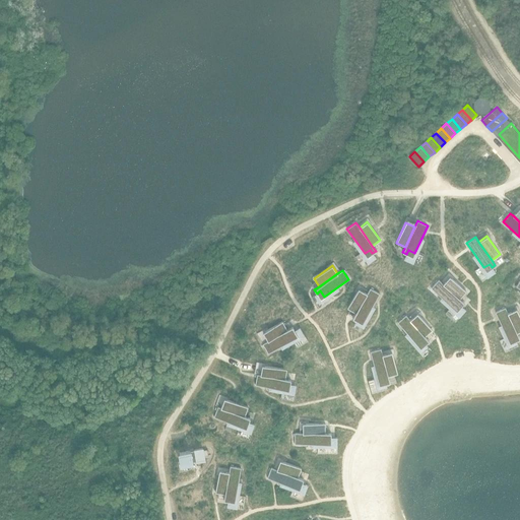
[(449,276),(443,283),(459,299),(466,291),(449,276)]
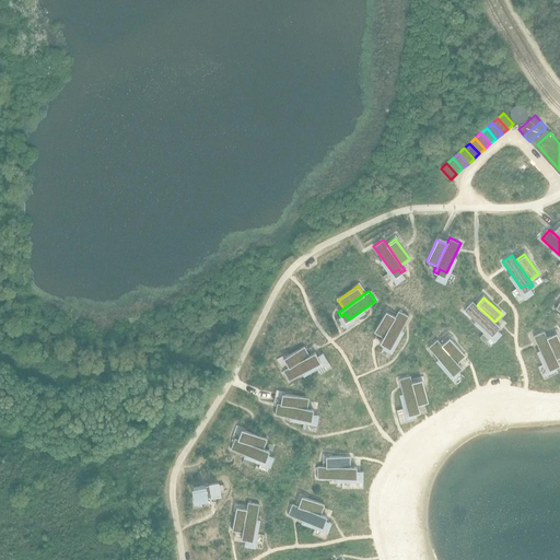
[(471,301),(464,310),(488,331),(493,326),(497,329),(500,326),(494,322),(477,305),(471,301)]
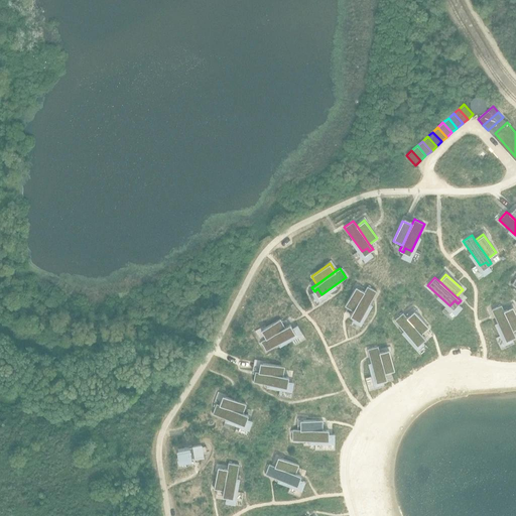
[(356,286),(345,305),(353,310),(364,291),(356,286)]
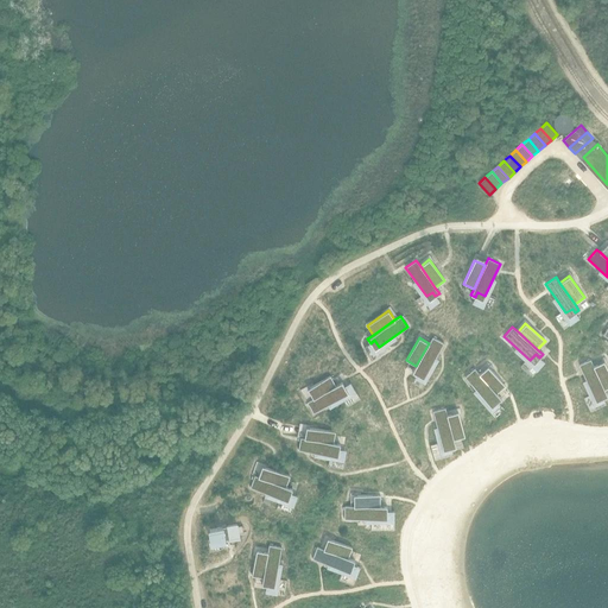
[(416,366),(412,372),(416,374),(419,371),(426,374),(444,343),(432,337),(429,343),(416,366)]
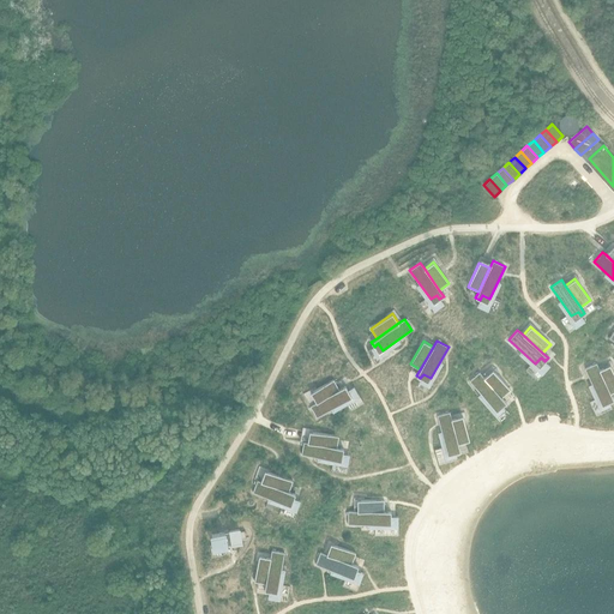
[(596,363),(584,368),(600,401),(607,397),(609,402),(613,399),(611,393),(600,369),(596,363)]
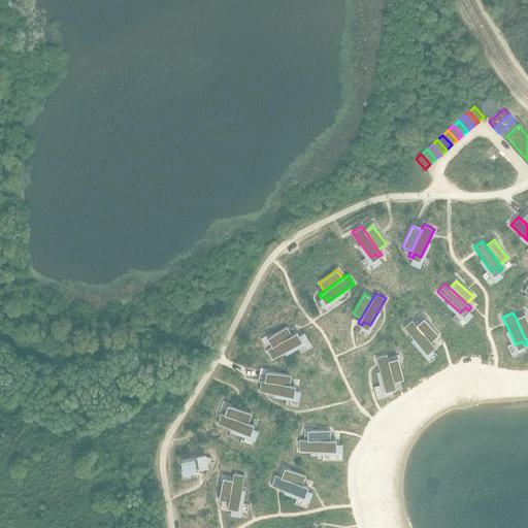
[(527,321),(524,314),(516,318),(525,338),(527,336),(527,321)]
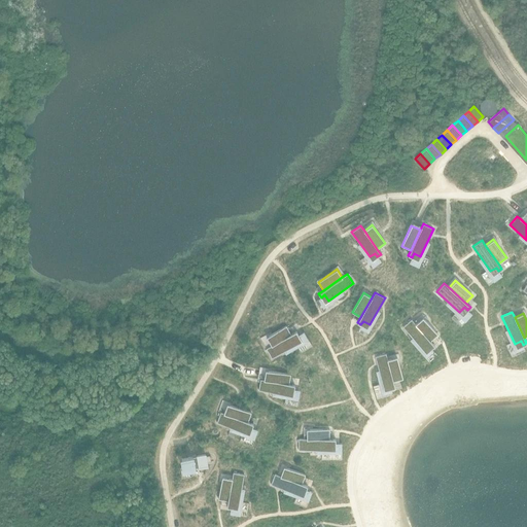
[(422,317),(415,324),(430,341),(437,335),(422,317)]
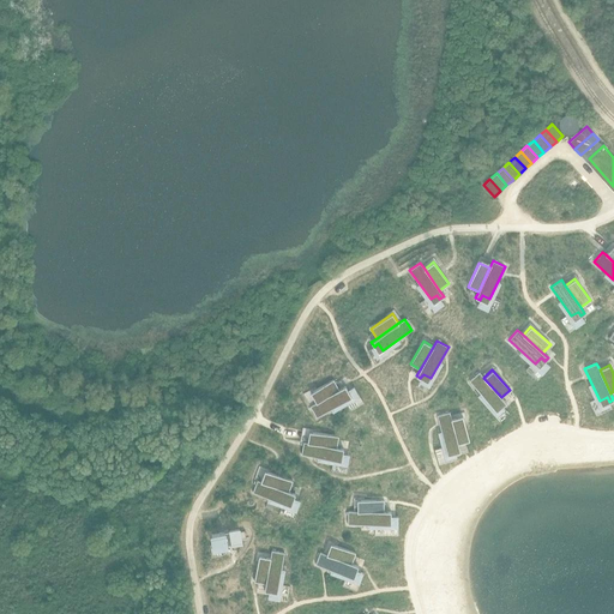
[(479,372),(469,380),(493,408),(499,402),(503,405),(506,403),(501,397),(483,378),(479,372)]
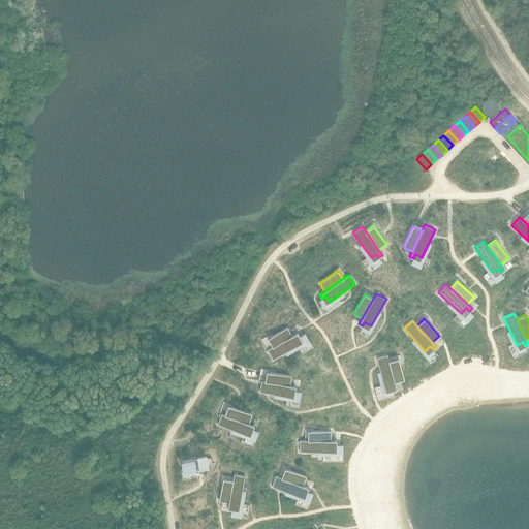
[(287,327),(268,338),(272,347),(292,335),(287,327)]
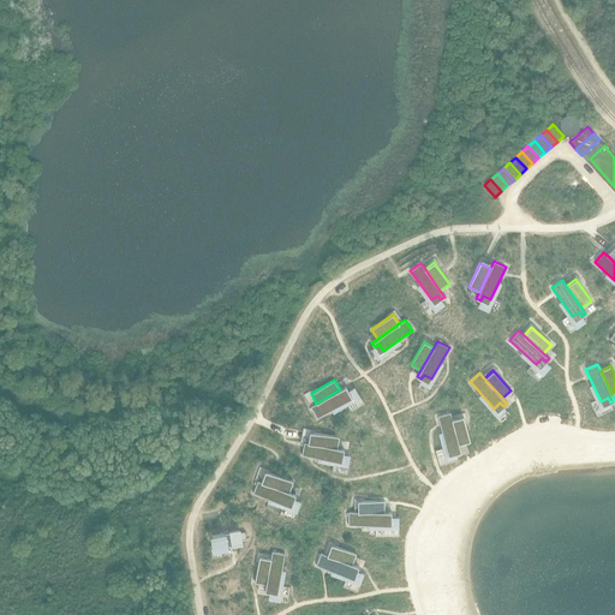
[(316,404),(310,406),(317,418),(347,400),(344,393),(348,390),(346,387),(340,389),(316,404)]
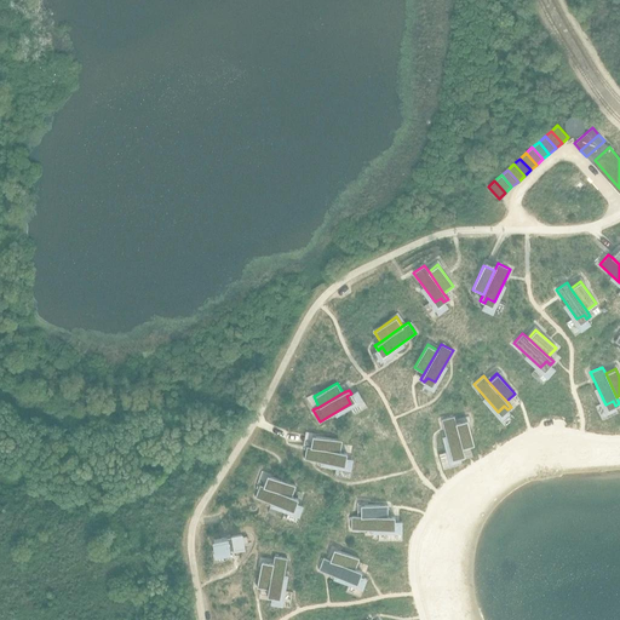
[(454,415),(442,419),(451,454),(458,452),(459,457),(465,455),(463,449),(455,423),(454,415)]
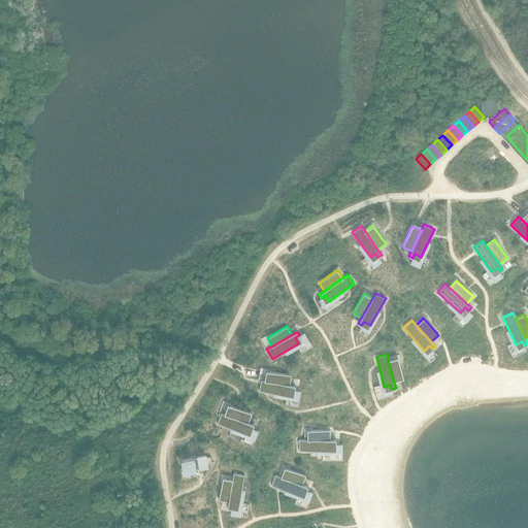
[(398,358),(388,360),(394,383),(403,380),(398,358)]
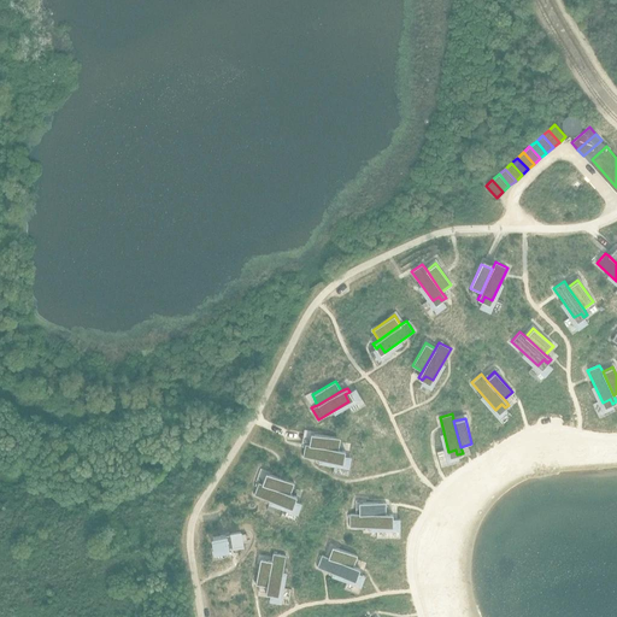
[(311,433),(309,445),(339,450),(340,439),(311,433)]
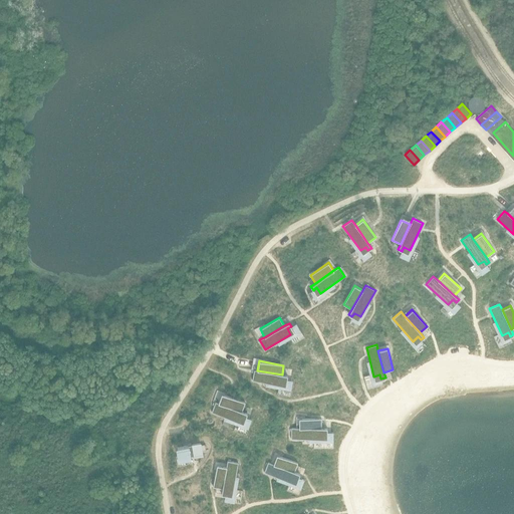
[(254,369),(252,380),(281,386),(282,378),(287,379),(287,375),(282,374),(257,370),(254,369)]
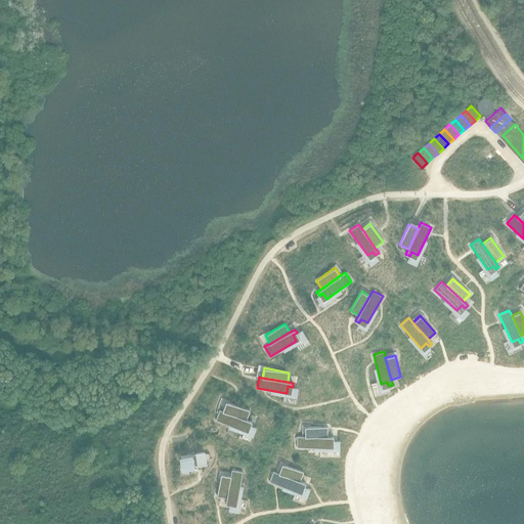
[(225,401),(222,410),(247,420),(250,410),(225,401)]
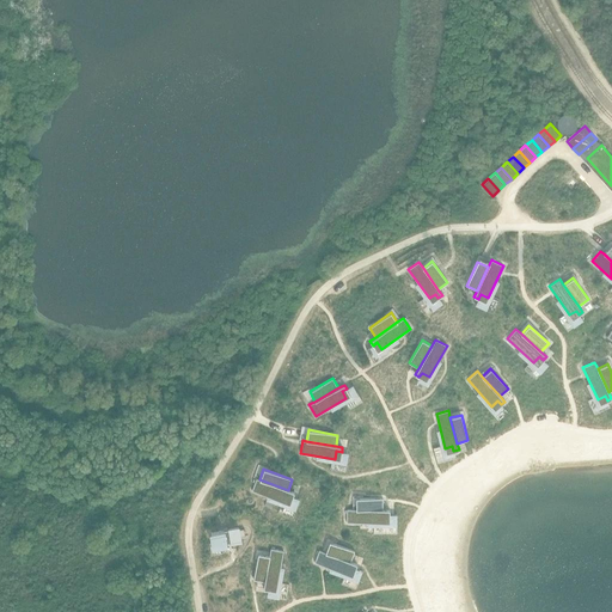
[(256,478),(251,490),(285,503),(288,495),(293,496),(294,493),(288,490),(259,479),(256,478)]
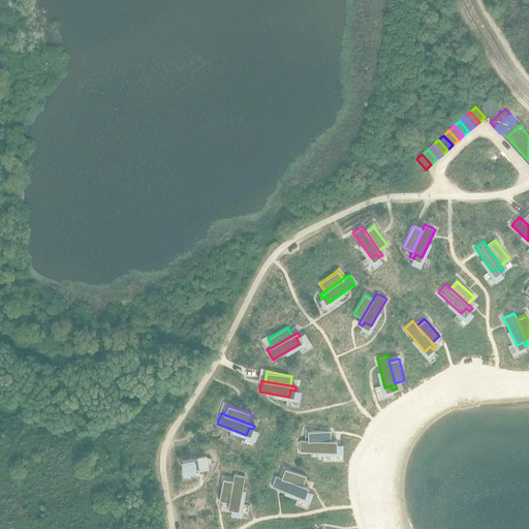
[(331,431),(308,431),(308,440),(331,440),(331,431)]
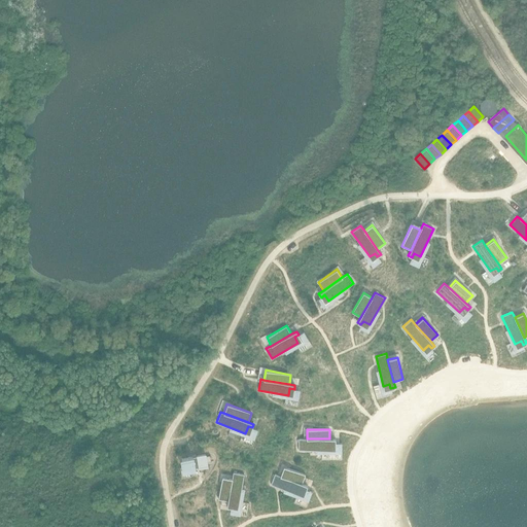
[(307,438),(299,438),(299,450),(331,450),(331,444),(336,444),(336,438),(329,438),(307,438)]
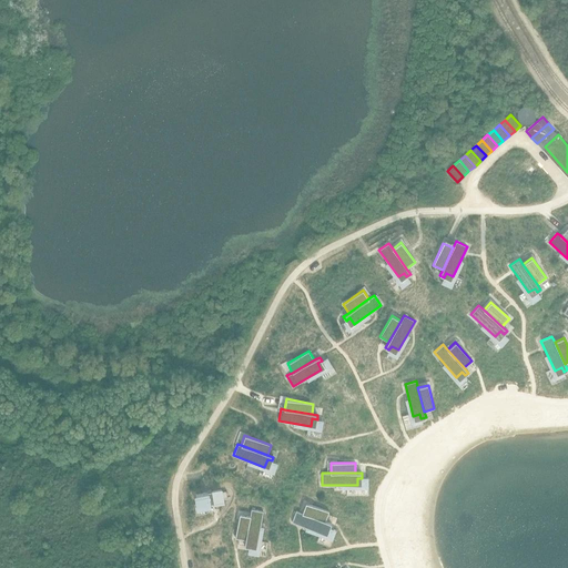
[(221,489),(195,494),(198,506),(210,504),(210,503),(214,501),(215,503),(223,501),(221,489)]
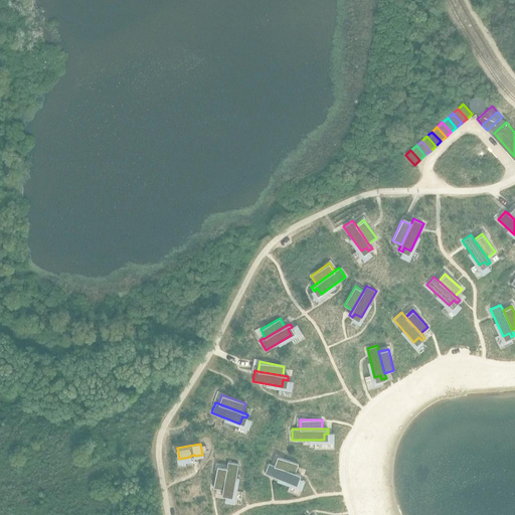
[(277,456),(274,465),(295,473),(298,464),(277,456)]
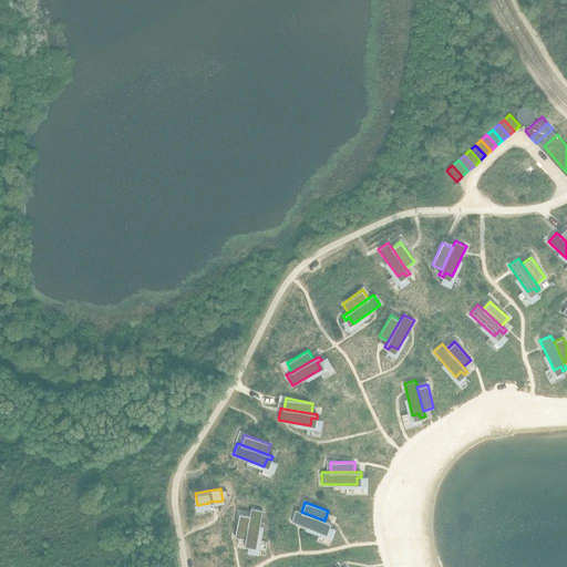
[(245,539),(244,545),(248,546),(249,542),(257,543),(263,511),(250,508),(249,515),(245,539)]
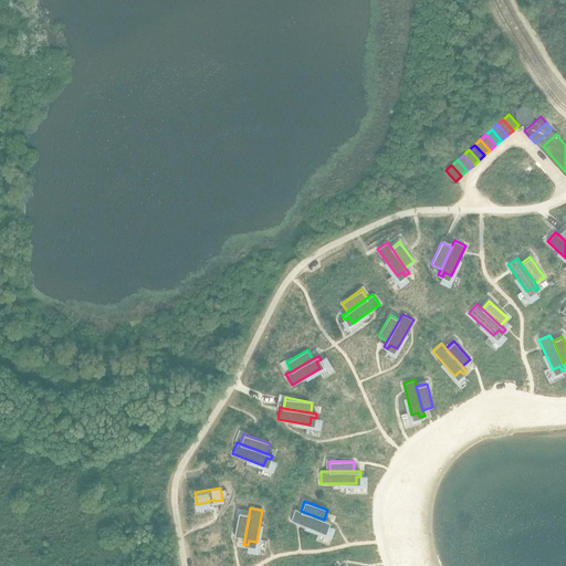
[(295,509),(291,520),(322,531),(324,524),(328,526),(329,522),(324,520),(301,511),(295,509)]
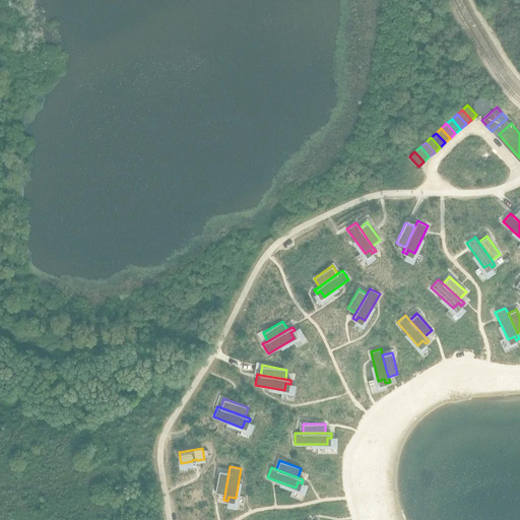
[(219,470),(215,493),(224,495),(229,472),(219,470)]
